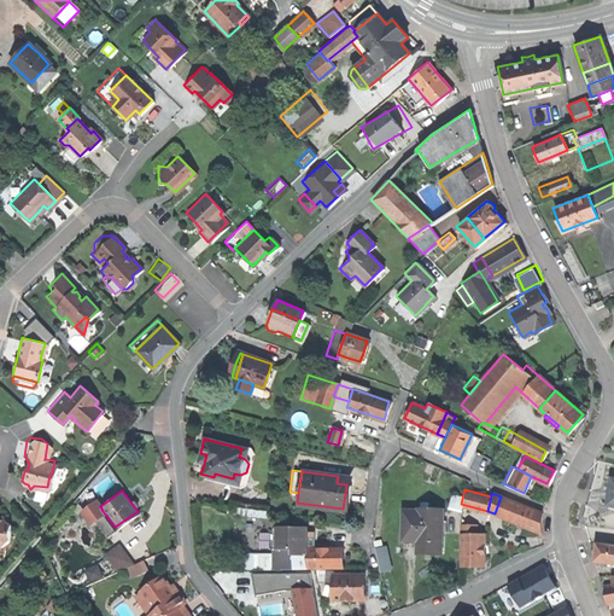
[(495,513),(504,517),(510,500),(501,497),(495,513)]
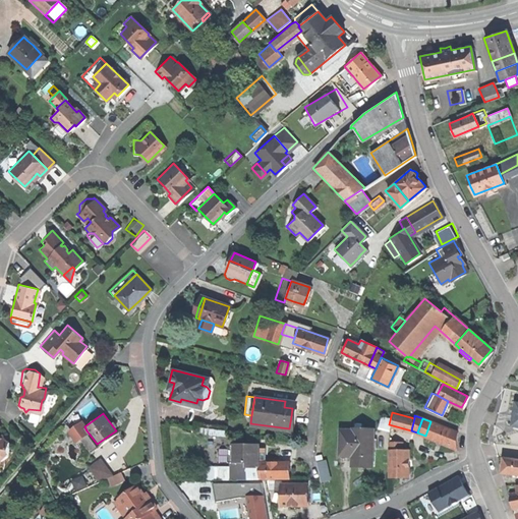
[(76,438),(78,436),(87,430),(84,426),(79,420),(69,427),(76,438)]
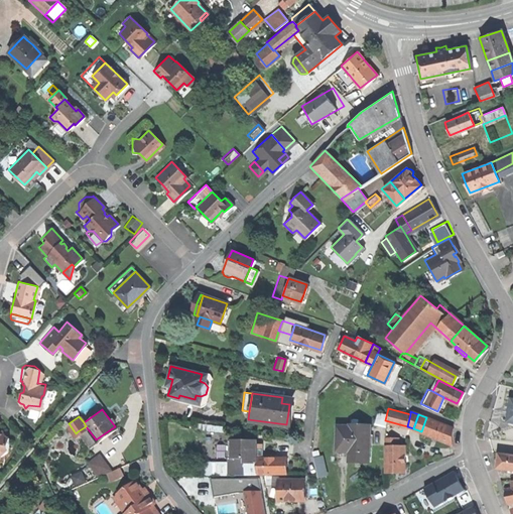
[(426,417),(421,431),(451,443),(451,434),(452,426),(426,417)]
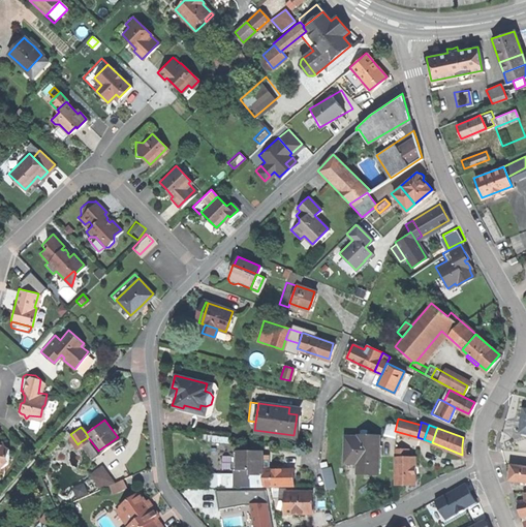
[(357,435),(344,435),(343,461),(356,461),(366,462),(366,471),(376,471),(377,435),(357,434),(357,435)]
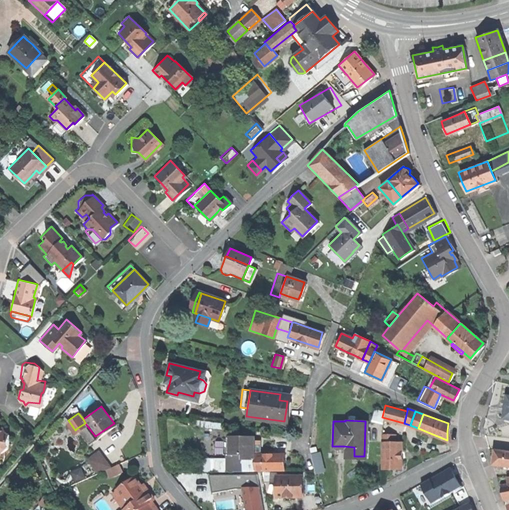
[(88,442),(95,436),(85,423),(77,428),(88,442)]
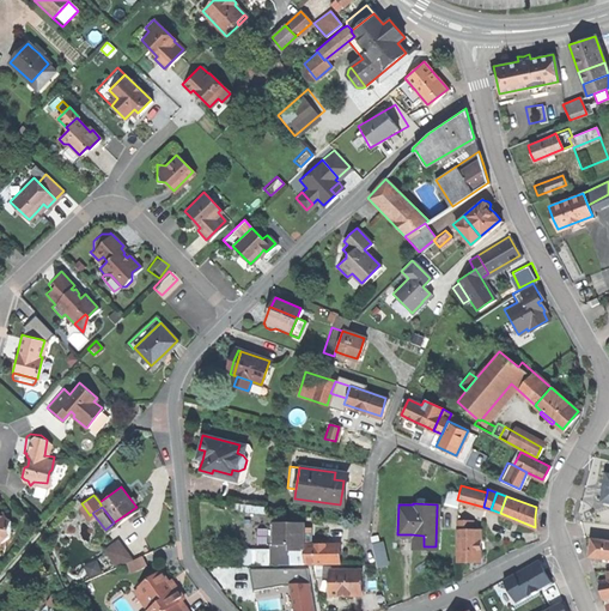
[(302,524),(273,524),(273,544),(290,544),(302,544),(302,531),(302,524)]
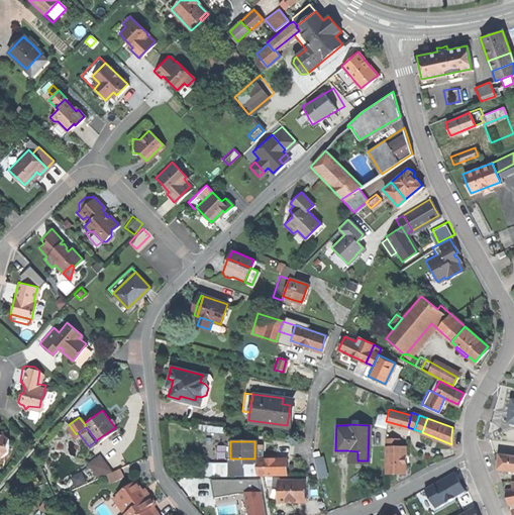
[(385,473),(404,473),(404,457),(404,444),(398,444),(385,444),(385,473)]
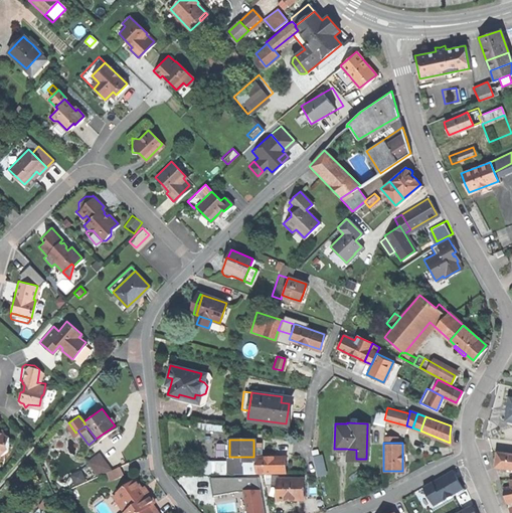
[(351,459),(356,459),(356,450),(346,449),(346,459),(351,459)]
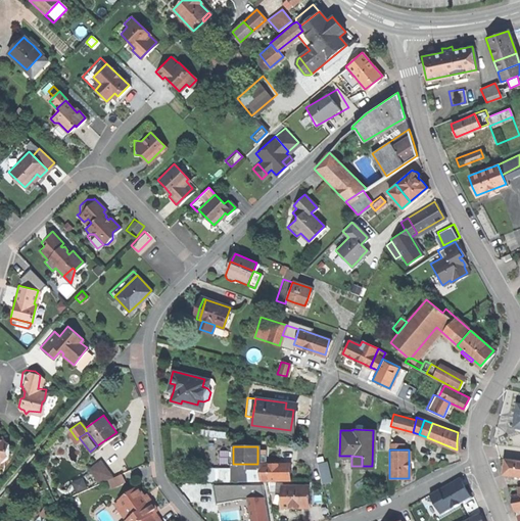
[(123,470),(111,475),(104,458),(90,464),(97,481),(107,477),(111,486),(127,479),(123,470)]
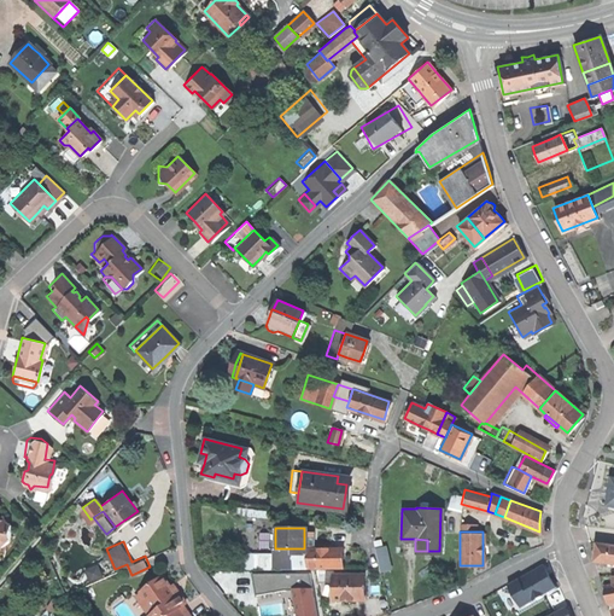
[(376,544),(380,569),(393,567),(390,542),(376,544)]
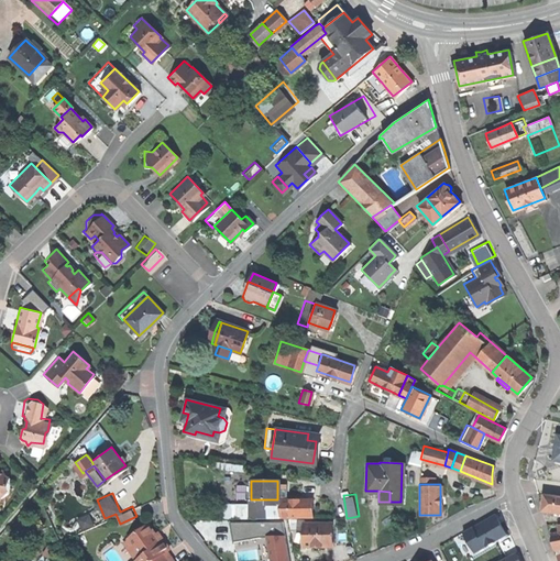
[(542,502),(541,509),(553,510),(559,510),(559,495),(542,494),(542,502)]
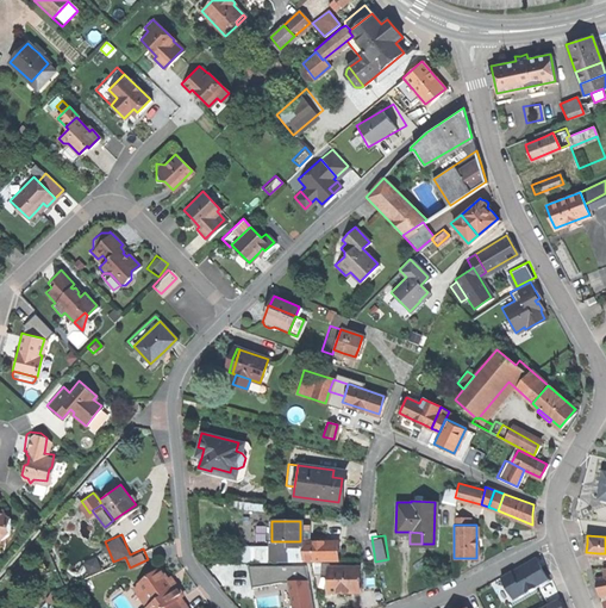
[(288,559),(288,541),(272,541),(268,541),(268,562),(288,562),(288,559)]
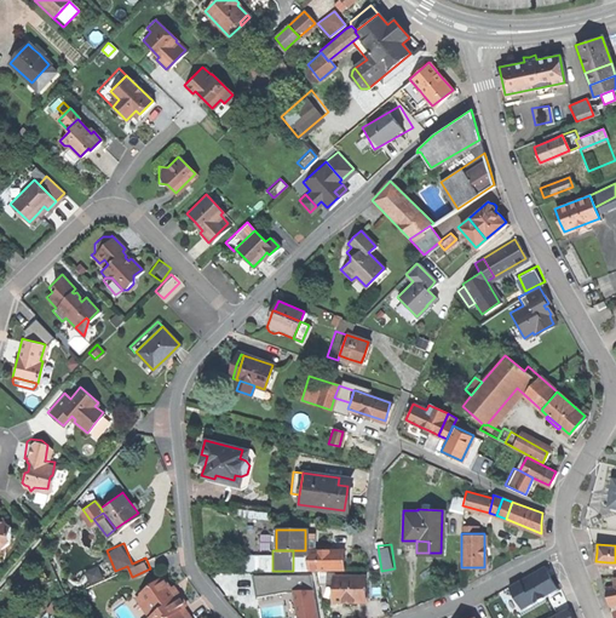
[(308,550),(305,550),(293,550),(293,568),(308,568),(308,550)]
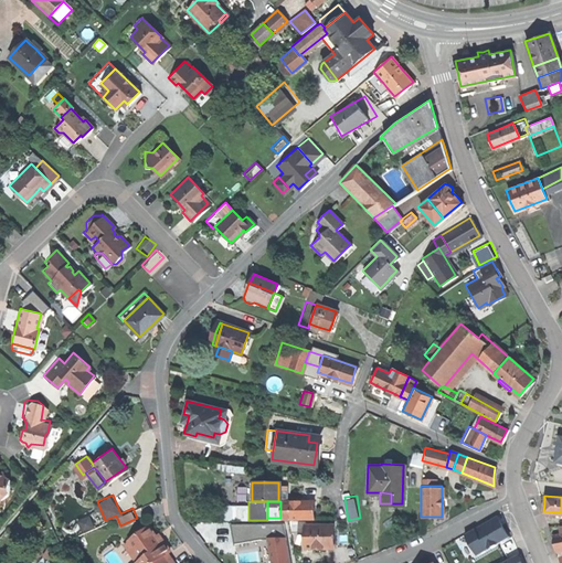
[(285,501),(281,501),(281,518),(313,518),(313,509),(313,501),(285,501)]
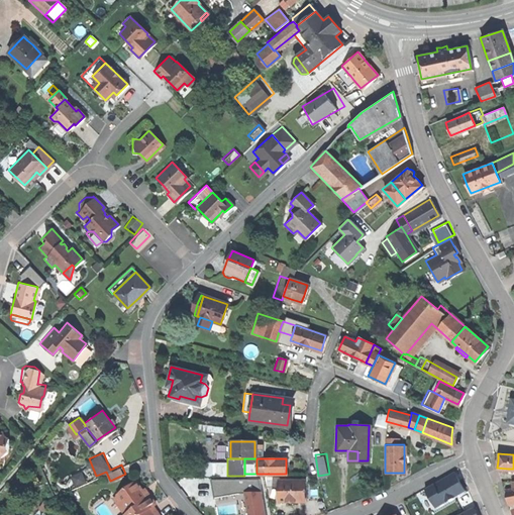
[(71,474),(77,485),(94,475),(89,465),(71,474)]
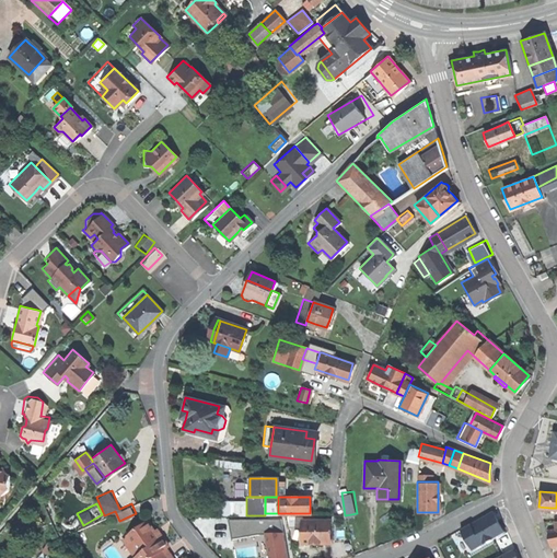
[(471,532),(475,539),(499,524),(495,518),(490,511),(480,518),(482,519),(467,527),(471,532)]
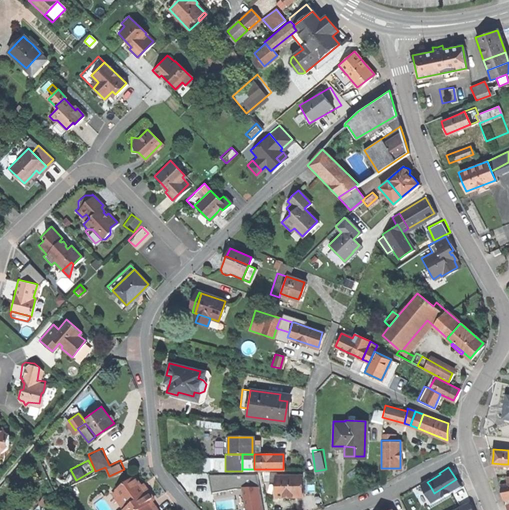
[(21,471),(14,477),(23,486),(29,481),(21,471)]
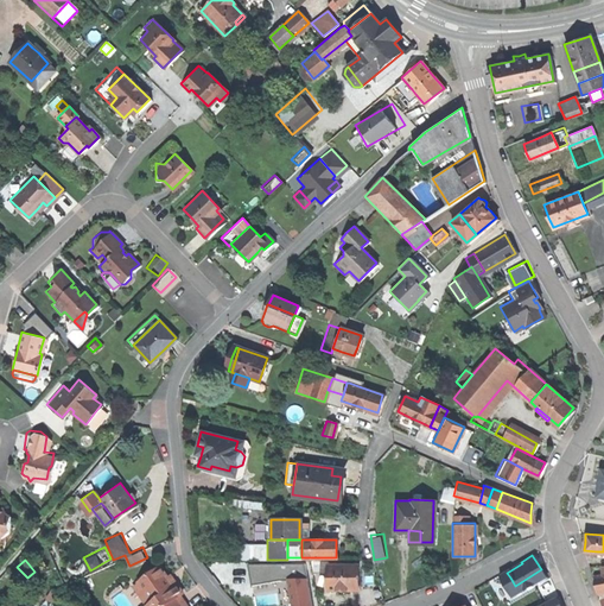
[(144,605),(161,605),(178,594),(180,593),(178,589),(175,584),(172,586),(165,576),(157,566),(135,581),(137,581),(151,600),(144,605)]
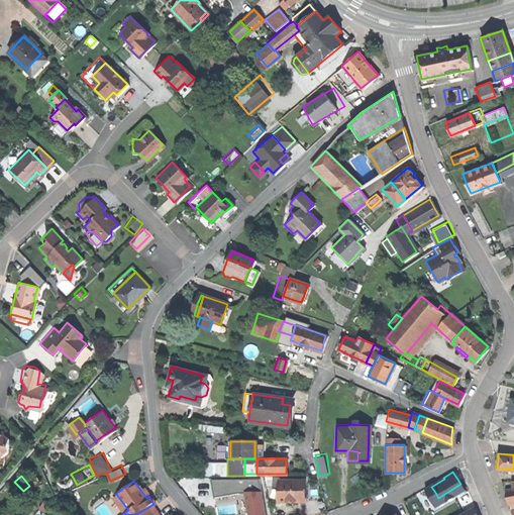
[(277,486),(277,500),(289,500),(303,500),(303,481),(277,481),(277,486)]
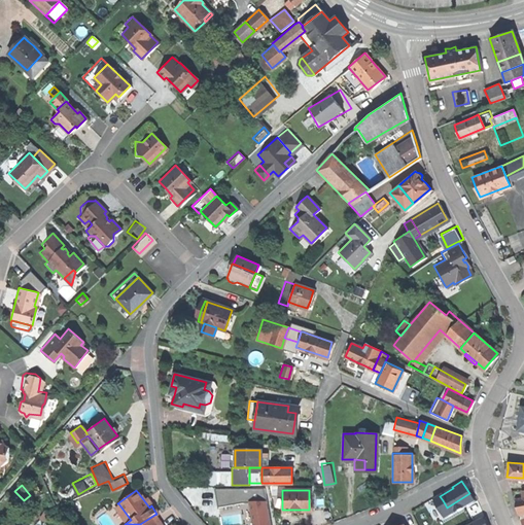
[(438,514),(444,510),(439,502),(443,500),(440,496),(431,501),(438,514)]
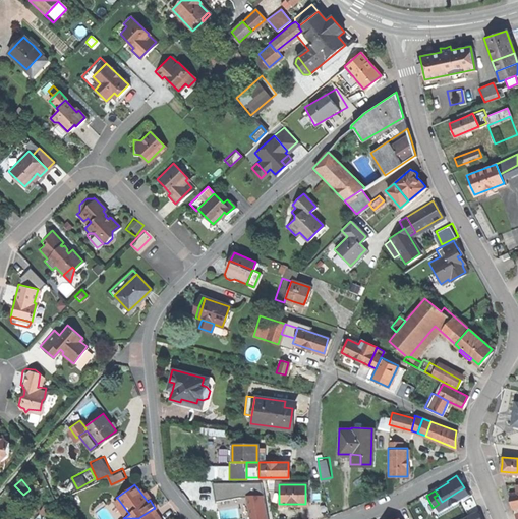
[(517,491),(515,492),(508,493),(509,501),(510,507),(517,505),(517,491)]
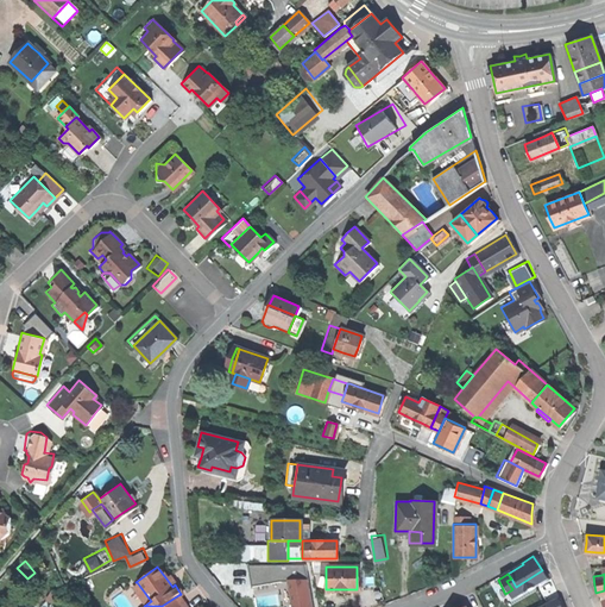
[(511,606),(505,594),(498,580),(474,592),(480,606),(511,606)]
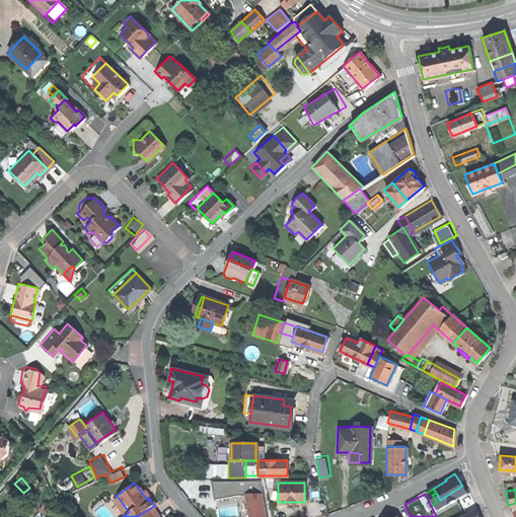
[(112,500),(123,516),(129,512),(117,496),(112,500)]
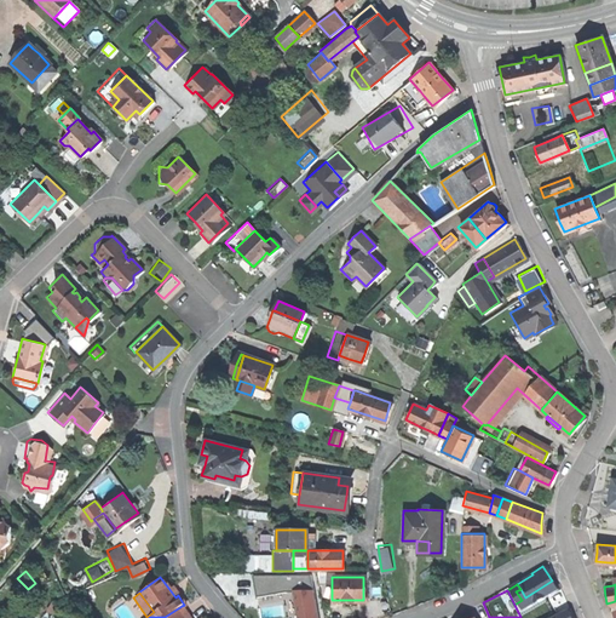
[(536,610),(540,617),(557,610),(552,601),(536,610)]
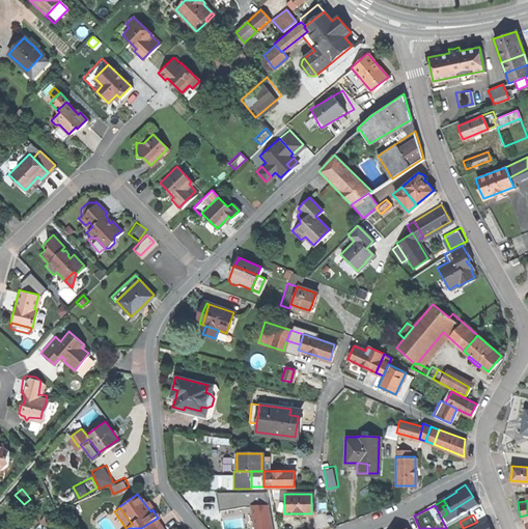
[(163,528),(156,519),(141,528),(163,528)]
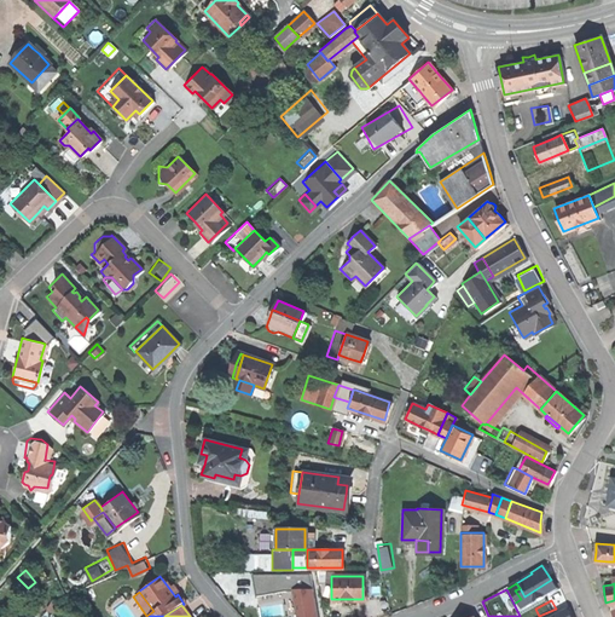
[(297,607),(297,616),(314,616),(314,606),(297,607)]
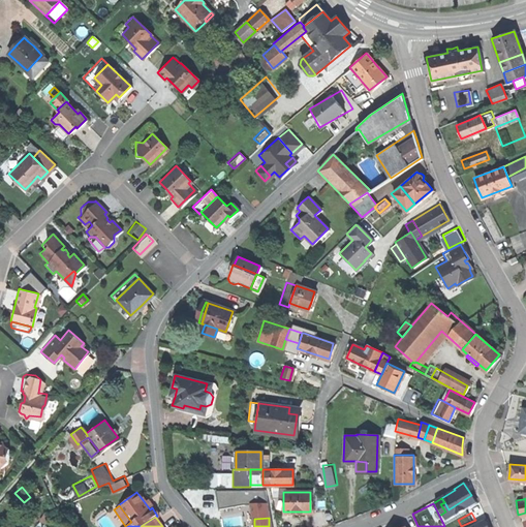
[(487,526),(486,524),(483,518),(465,526),(487,526)]
